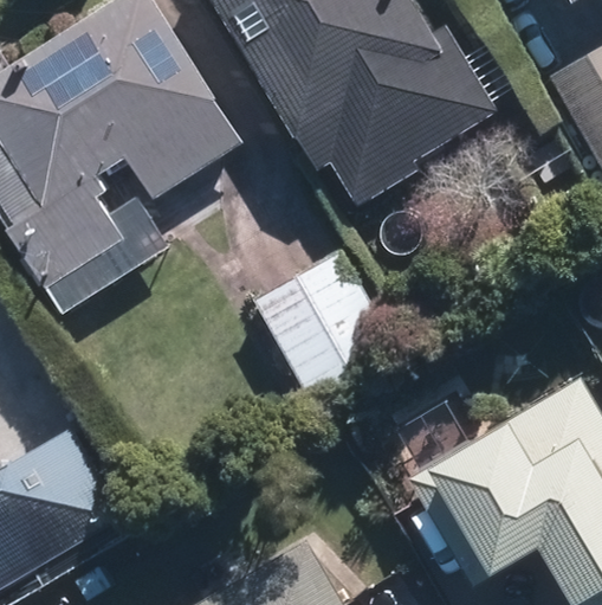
[(154,0),(117,0),(0,72),(0,204),(13,225),(7,229),(46,290),(125,240),(89,180),(217,101),(154,0)]
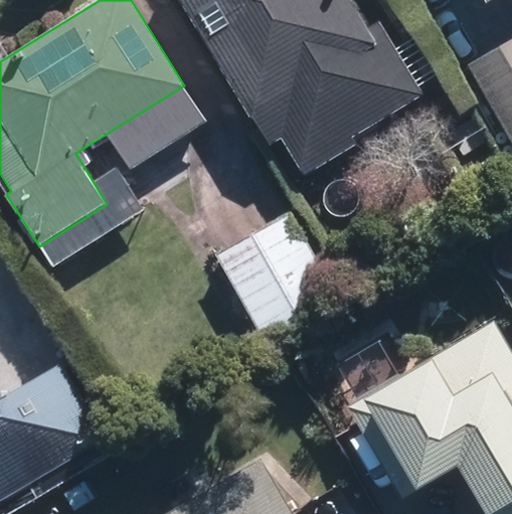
[(351,0),(177,0),(248,117),(251,115),(271,145),(280,139),(302,177),(356,144),(353,136),(423,95),(379,20),(368,27),(351,0)]
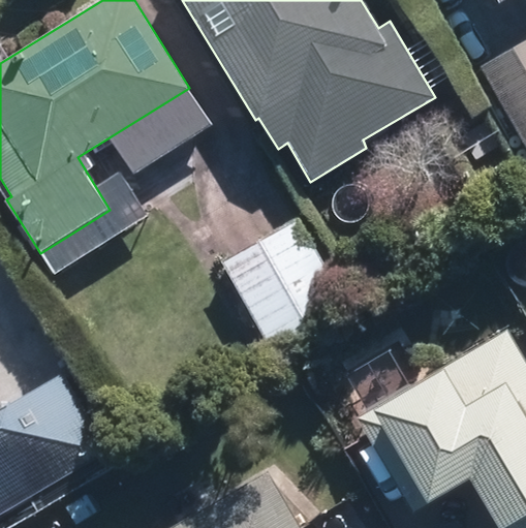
[(525,36),(482,61),(525,140),(525,36)]
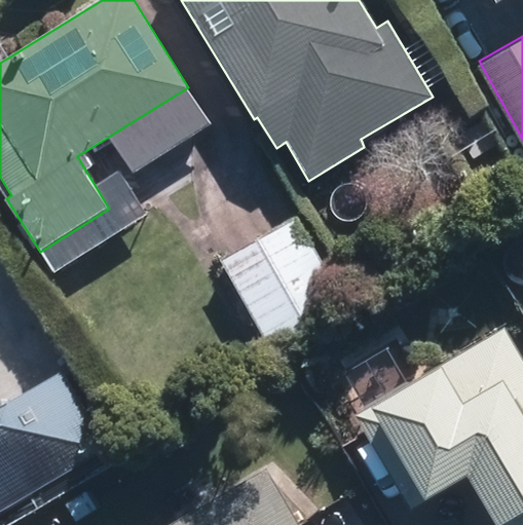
[(219,258),(272,347),(343,306),(291,217),(219,258)]
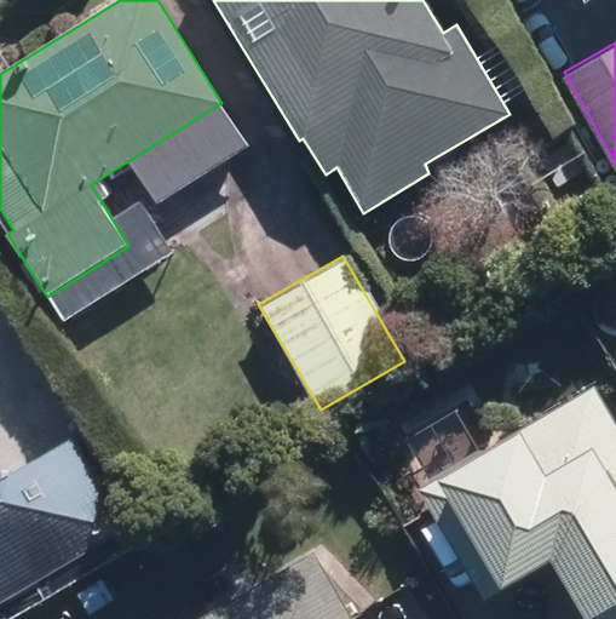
[(615,434),(591,389),(413,489),(477,602),(545,563),(575,618),(615,618),(615,434)]
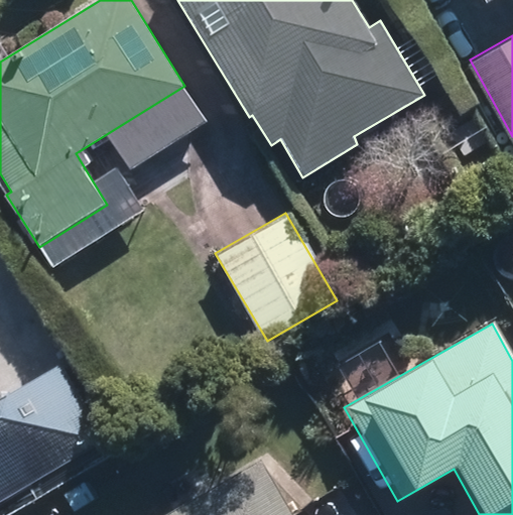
[(30,481),(114,430),(70,357),(2,397),(0,394),(0,504),(32,486),(30,481)]
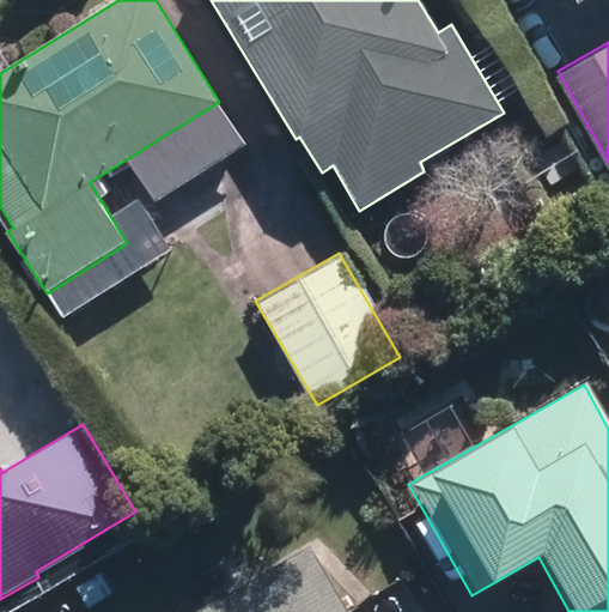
[(355,611),(314,538),(186,611),(355,611)]
